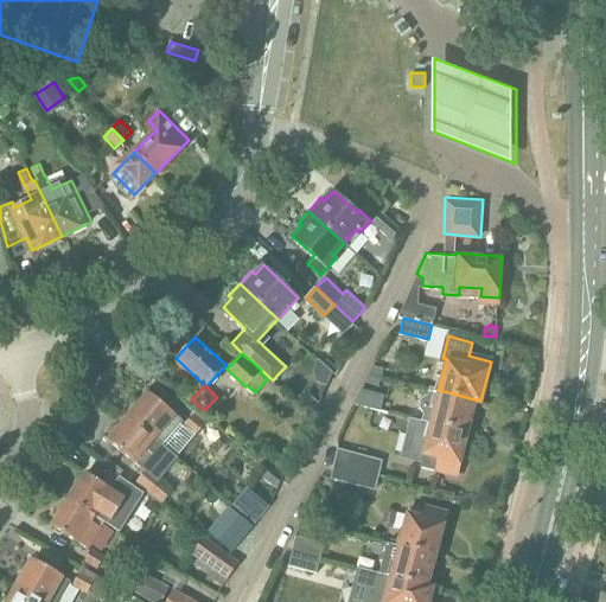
[(359,404),(390,411),(394,395),(364,388),(359,404)]
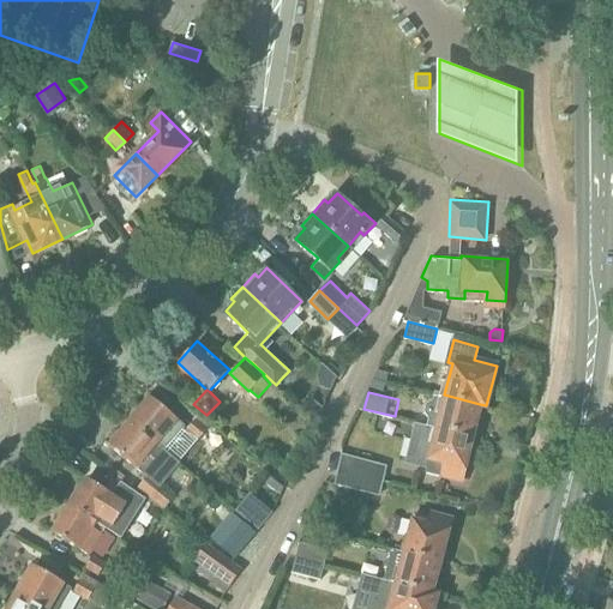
[(480,404),(444,395),(434,392),(433,397),(427,401),(425,409),(430,416),(427,424),(437,427),(437,426),(473,435),(480,404)]
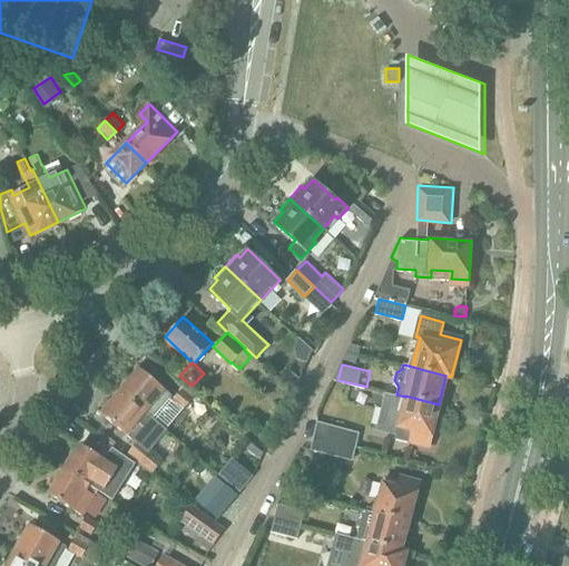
[(123,388),(120,390),(150,416),(165,428),(193,393),(182,384),(172,397),(168,394),(170,392),(156,380),(162,374),(151,367),(146,372),(140,367),(130,378),(127,378),(121,384),(123,388)]
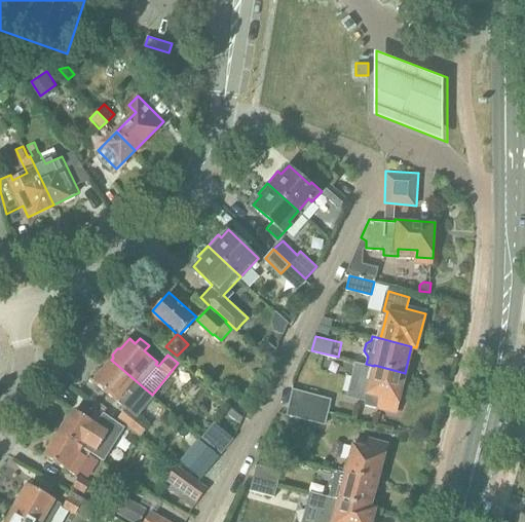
[(271,360),(277,347),(267,338),(258,348),(271,360)]
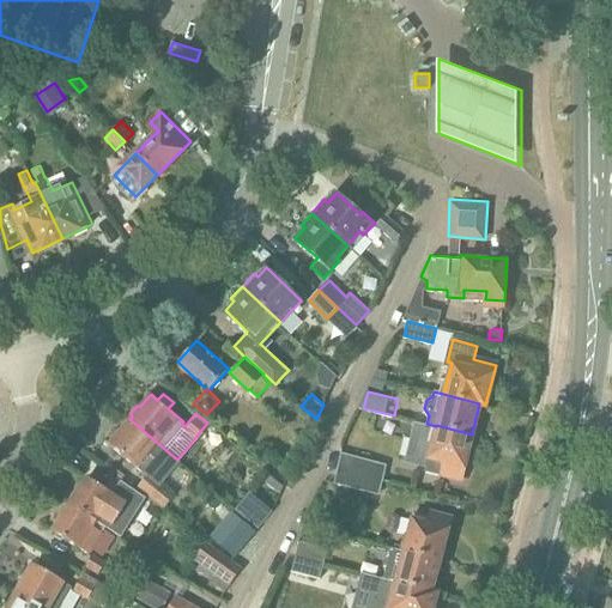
[(165,475),(169,472),(175,463),(179,460),(177,460),(162,447),(129,419),(110,443),(139,467),(143,470),(147,474),(149,473),(159,482),(165,475)]
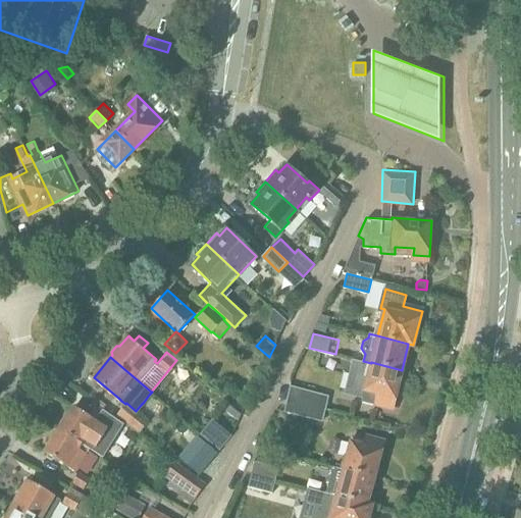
[(371,363),(363,361),(355,358),(346,391),(363,395),(362,400),(374,403),(375,400),(393,404),(402,370),(371,362),(371,363)]
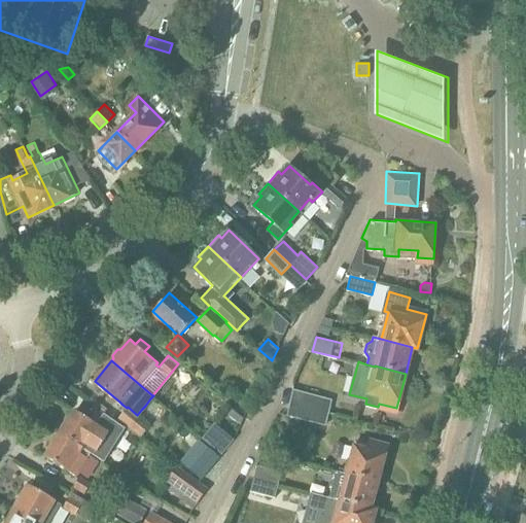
[(293,387),(290,401),(329,411),(332,397),(293,387)]
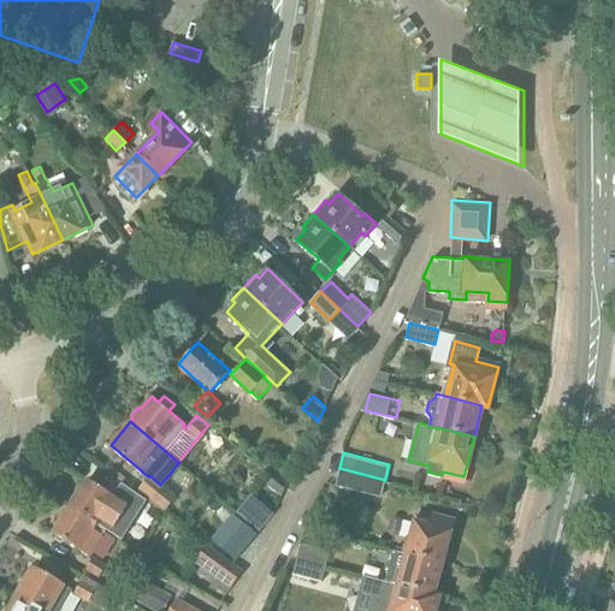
[(385,480),(339,468),(336,482),(382,494),(385,480)]
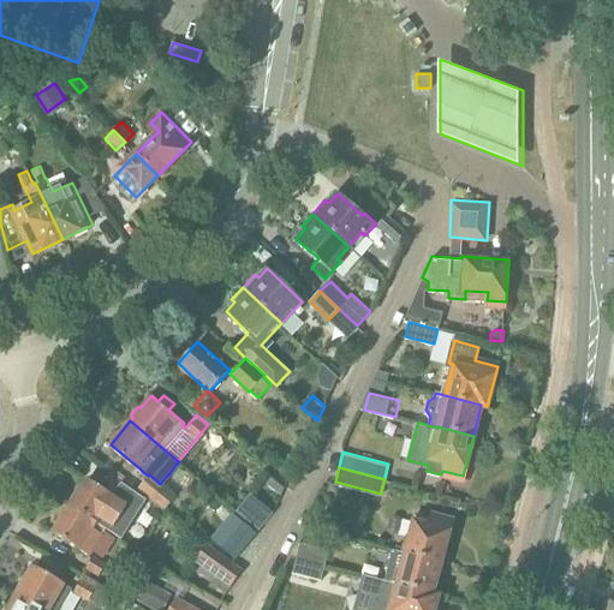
[(148,476),(139,484),(150,494),(149,495),(162,507),(168,501),(171,498),(158,486),(160,484),(149,474),(148,476)]
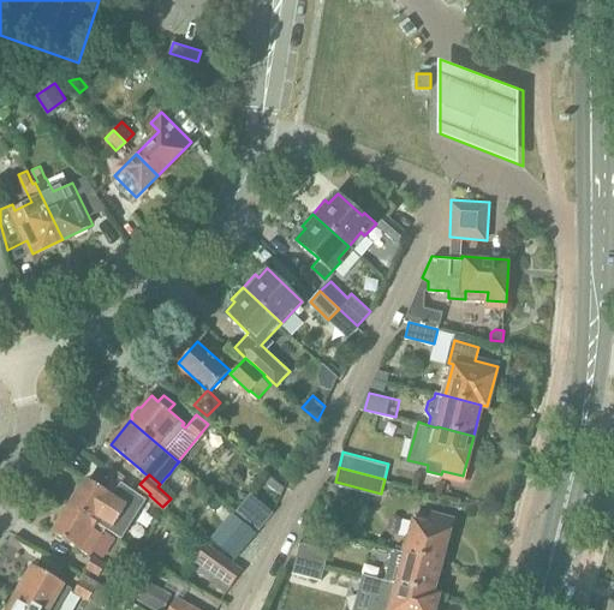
[(71,502),(107,524),(123,533),(148,495),(121,478),(113,491),(88,476),(71,502)]
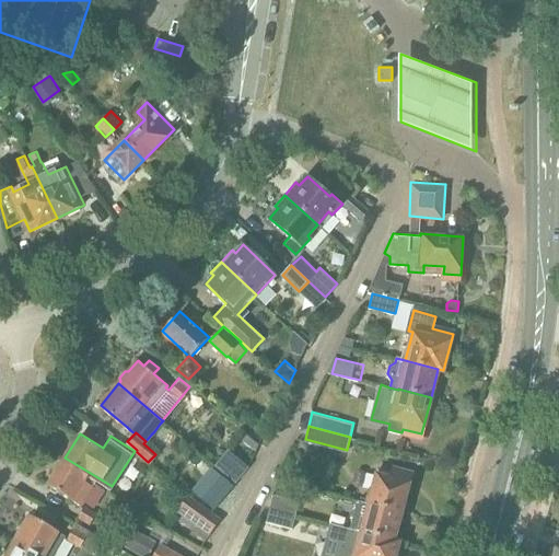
[(223,453),(214,464),(234,481),(244,470),(223,453)]
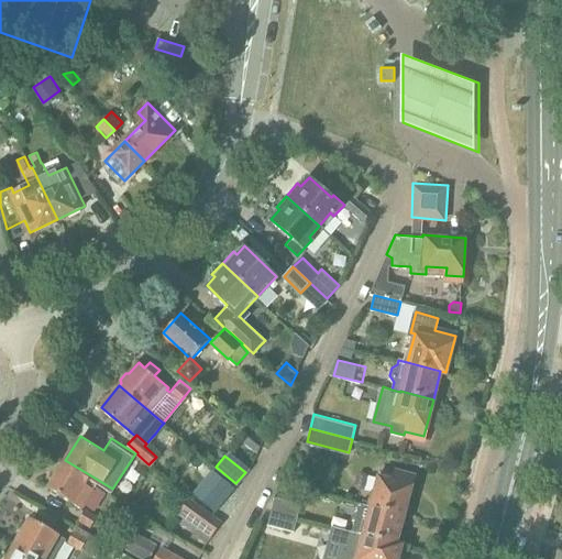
[(98,480),(65,460),(50,484),(81,504),(98,480)]
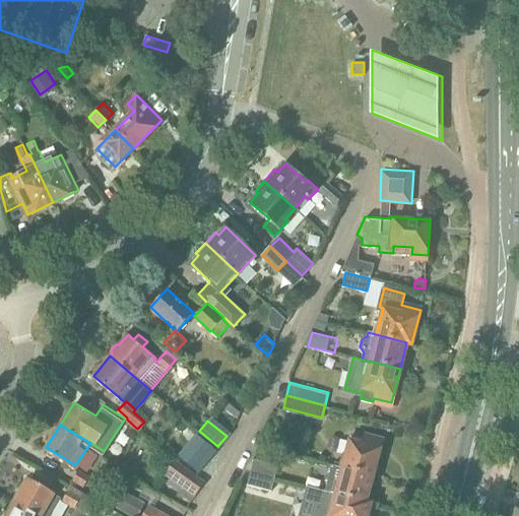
[(341,465),(373,473),(381,441),(363,437),(362,442),(348,439),(341,465)]
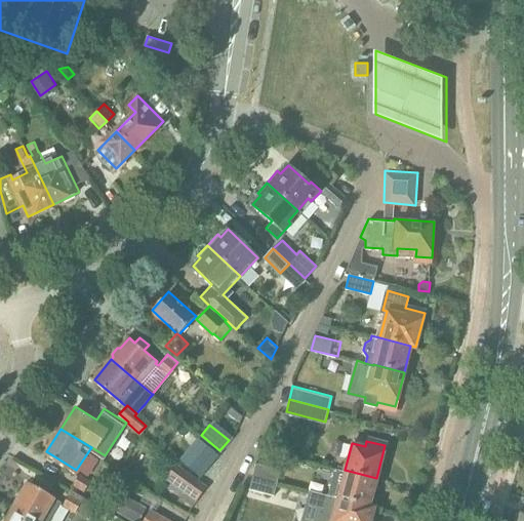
[(219,453),(218,452),(208,443),(189,466),(201,476),(213,462),(219,453)]
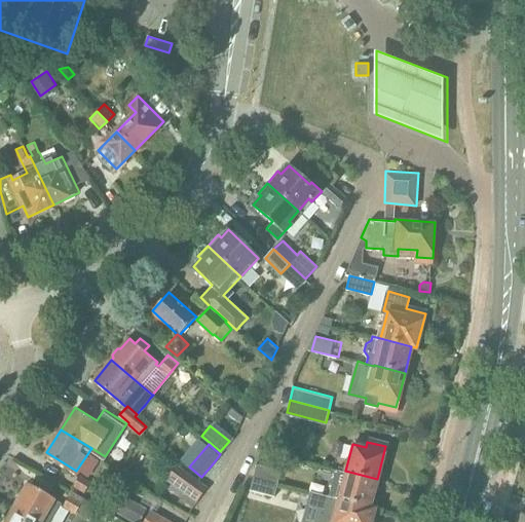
[(256,462),(253,476),(277,482),(280,469),(256,462)]
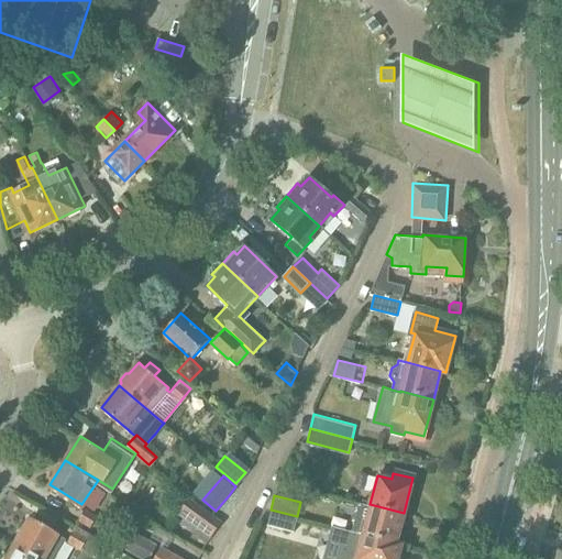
[(190,497),(179,513),(211,535),(221,521),(190,497)]
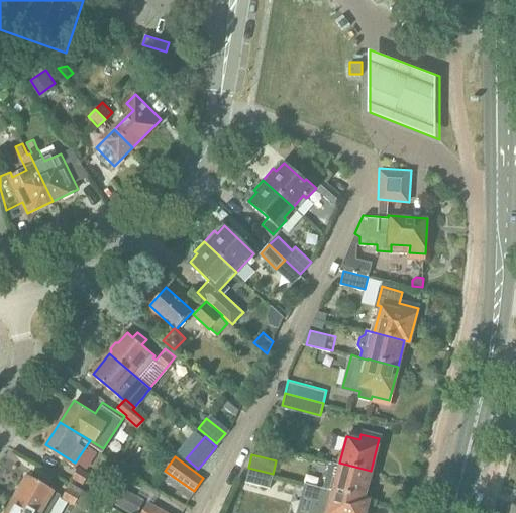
[(322,487),(332,490),(364,498),(371,471),(339,463),(339,464),(329,462),(322,487)]
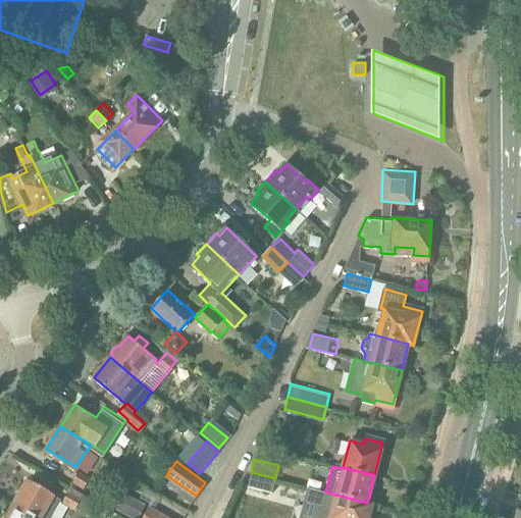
[(90,476),(79,470),(72,481),(84,487),(90,476)]
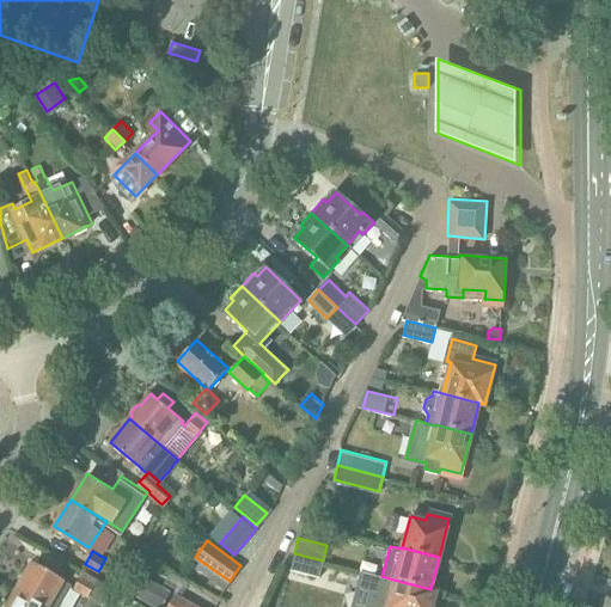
[(323,560),(294,553),(291,568),(319,575),(323,560)]
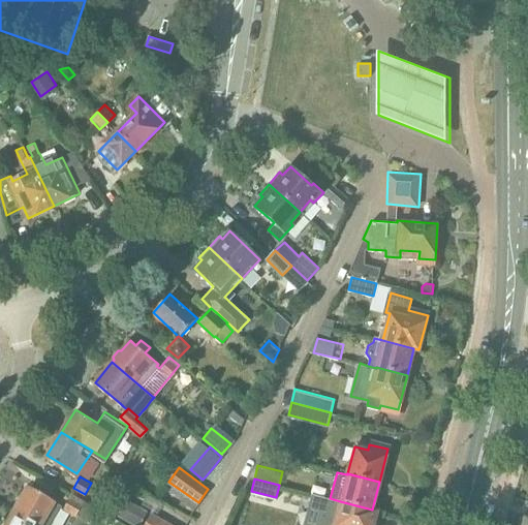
[(17,510),(43,524),(52,524),(64,504),(30,486),(17,510)]
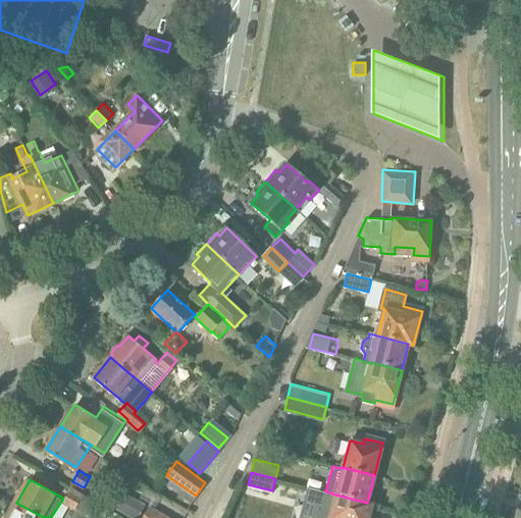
[(74,508),(84,493),(72,485),(63,502),(74,508)]
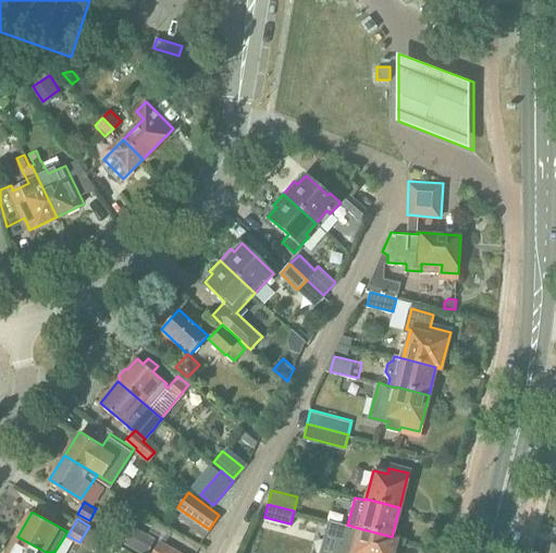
[(143,552),(146,552),(155,538),(134,526),(124,542),(143,552)]
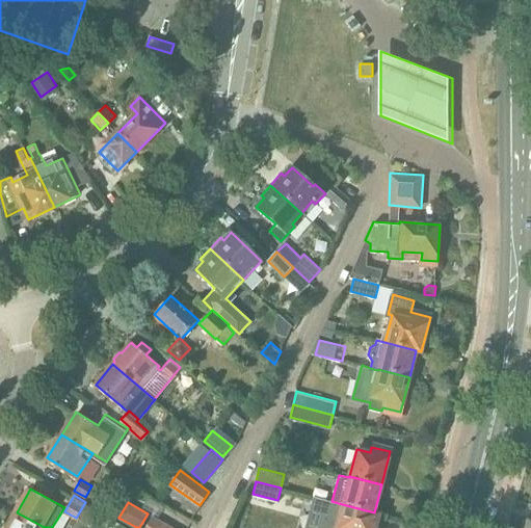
[(376,527),(380,513),(374,512),(342,504),(335,527),(376,527)]
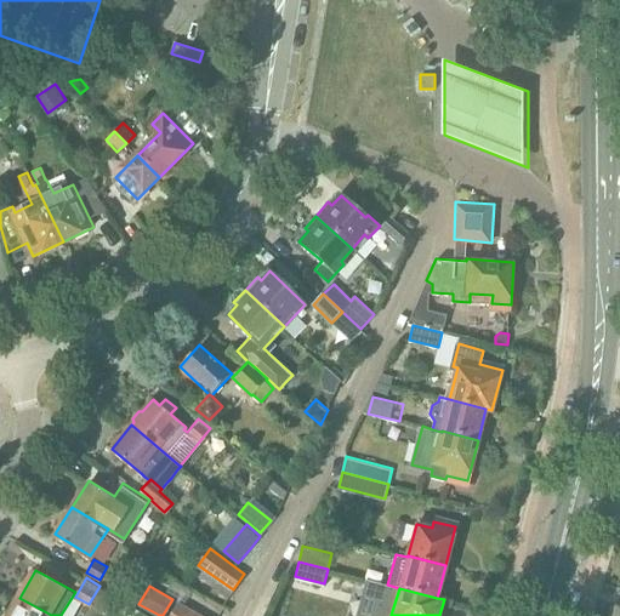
[(51,615),(20,598),(9,615),(51,615)]
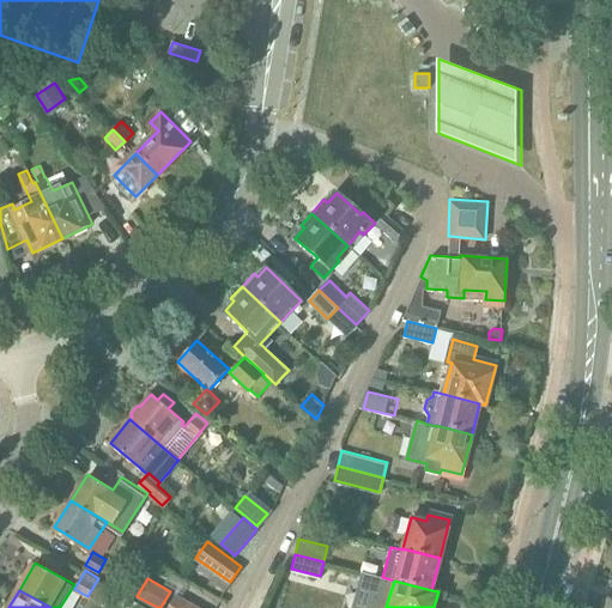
[(199,607),(175,594),(167,607),(199,607)]
